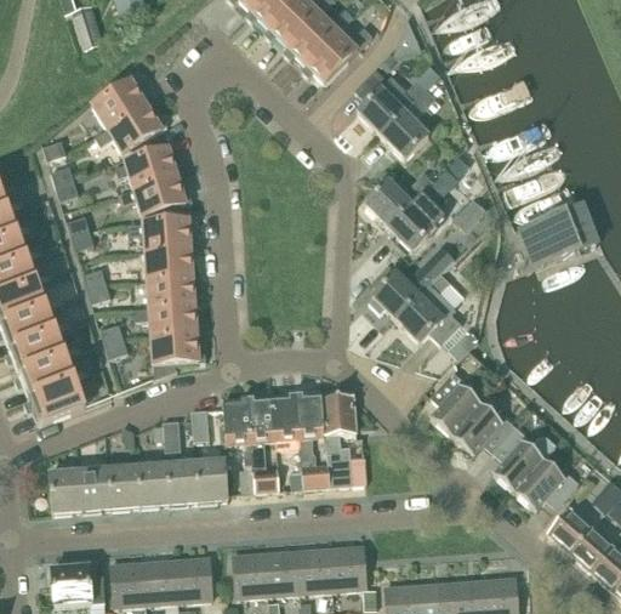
[(73,12),(75,11),(72,0),(60,0),(64,15),(73,12)]
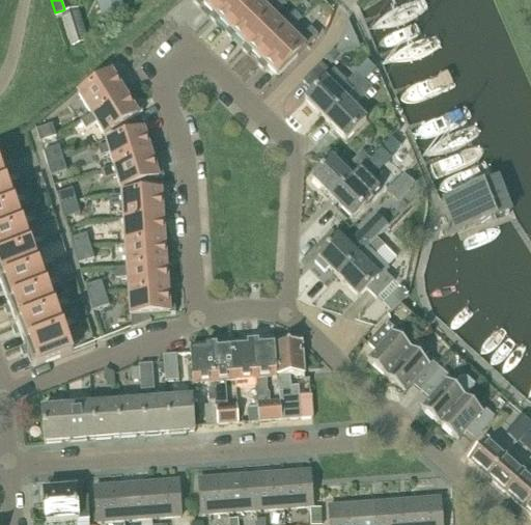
[(103,11),(113,8),(110,0),(100,0),(103,11)]
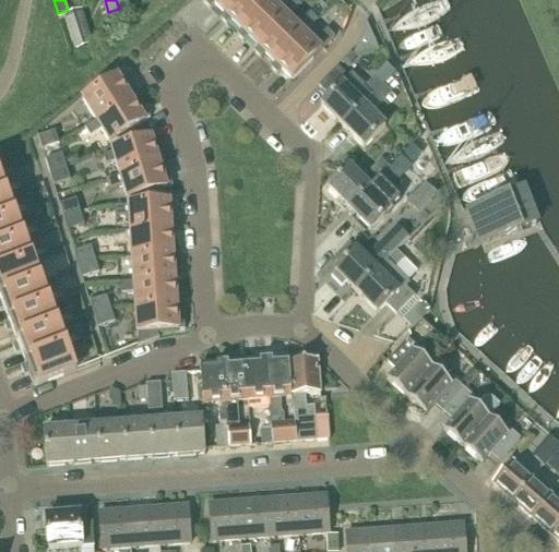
[(116,0),(119,9),(130,4),(128,0),(116,0)]
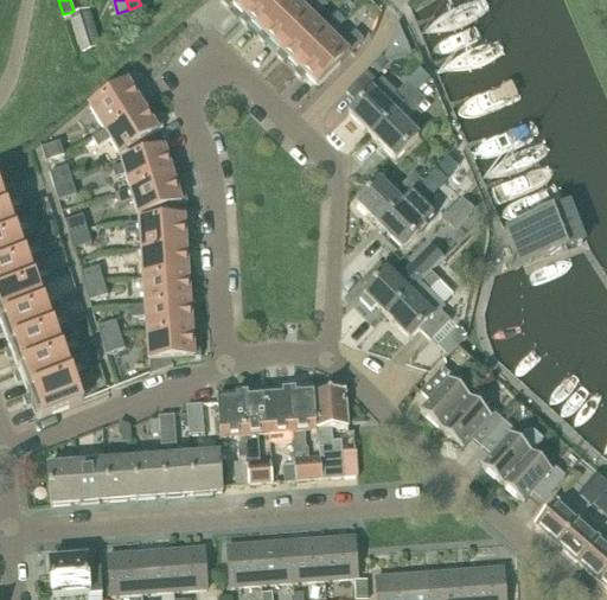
[(225,0),(229,4),(232,0),(235,0),(244,10),(253,0),(225,0)]
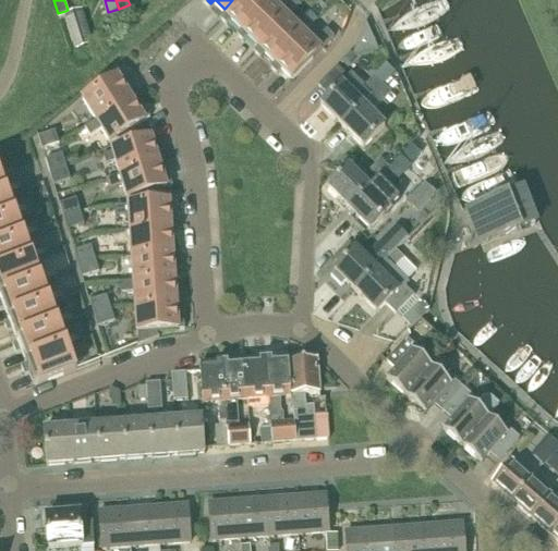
[(241,25),(266,0),(232,0),(225,9),(220,12),(227,20),(231,15),(241,25)]
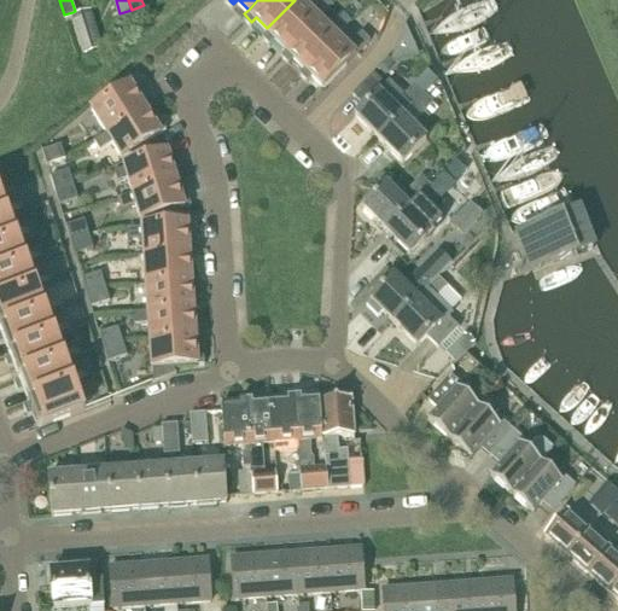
[(285,46),(318,13),(332,0),(316,0),(310,6),(304,0),(295,0),(267,28),(262,33),(270,40),(274,35),(285,46)]
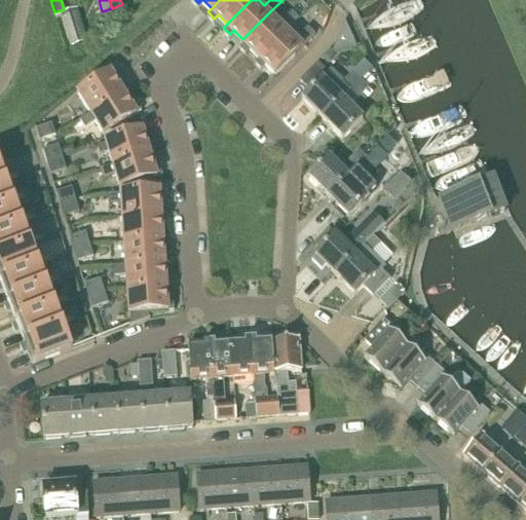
[(88,37),(78,5),(64,9),(62,10),(72,42),(88,37)]
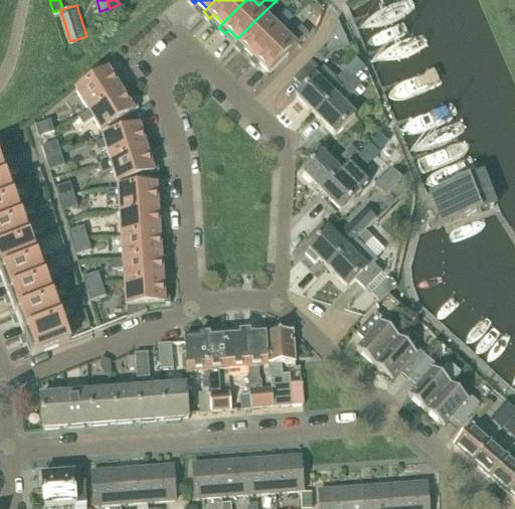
[(253,53),(281,26),(293,14),(286,7),(274,20),(265,11),(237,38),(234,42),(240,48),(244,44),(253,53)]
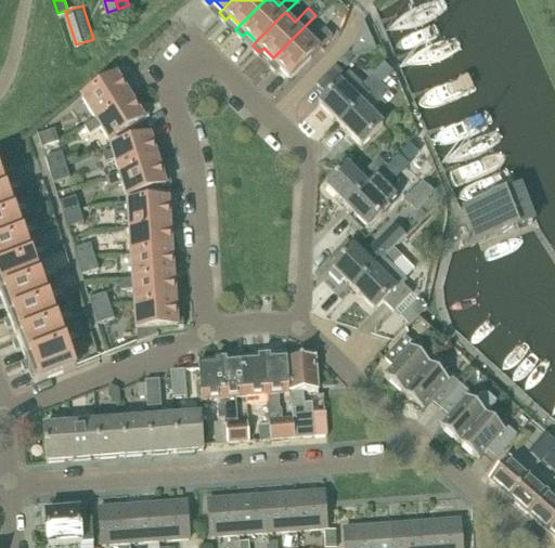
[(376,44),(363,15),(351,49),(356,53),(376,44)]
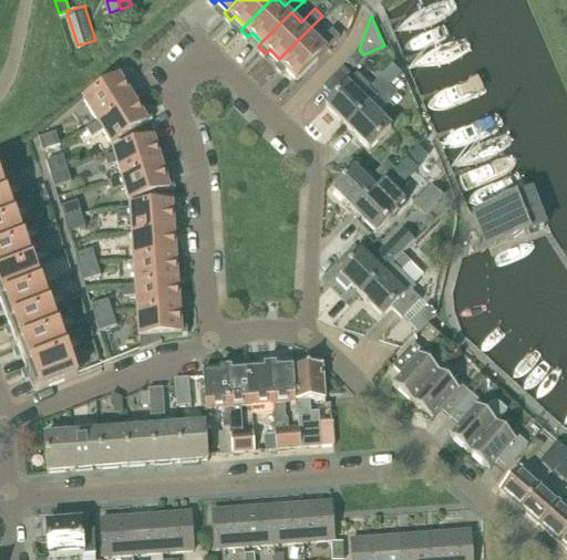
[(286,65),(297,76),(340,32),(332,26),(319,39),(309,29),(279,59),(275,63),(282,70),(286,65)]
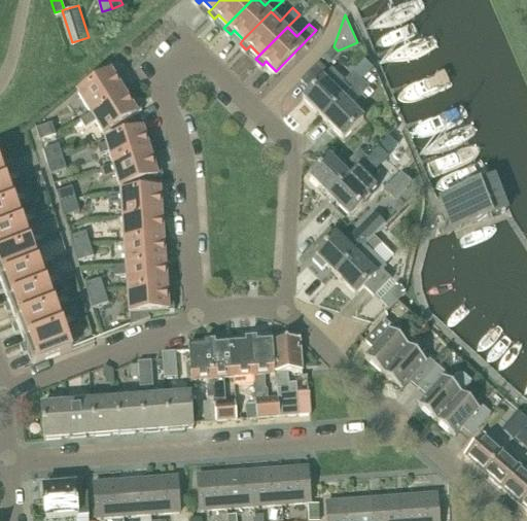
[(303,95),(323,114),(343,94),(323,74),(329,67),(319,58),(302,75),(312,85),(303,95)]
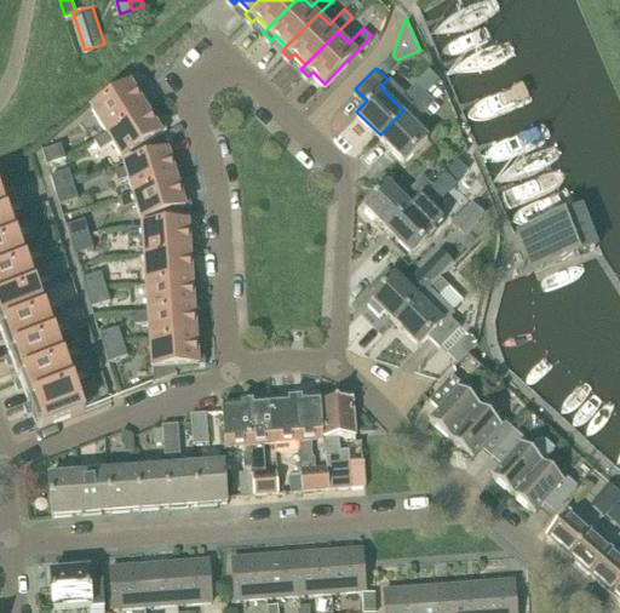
[(412,102),(425,89),(414,79),(402,92),(412,102)]
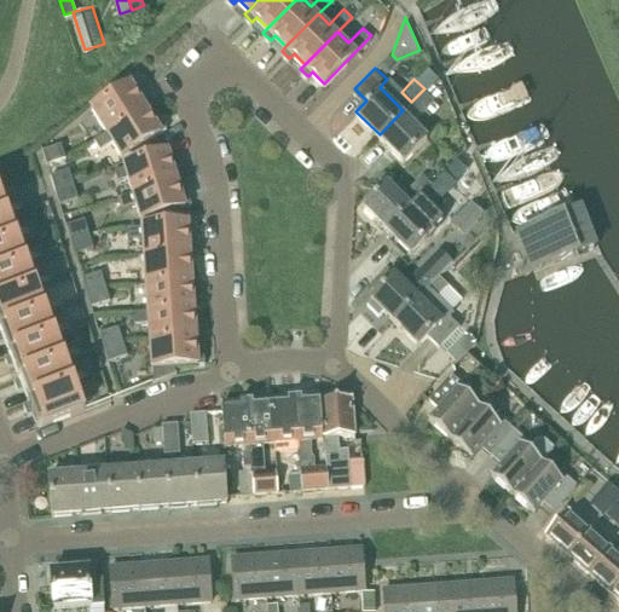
[(91,104),(106,128),(145,104),(146,105),(151,102),(145,92),(140,96),(131,80),(91,104)]
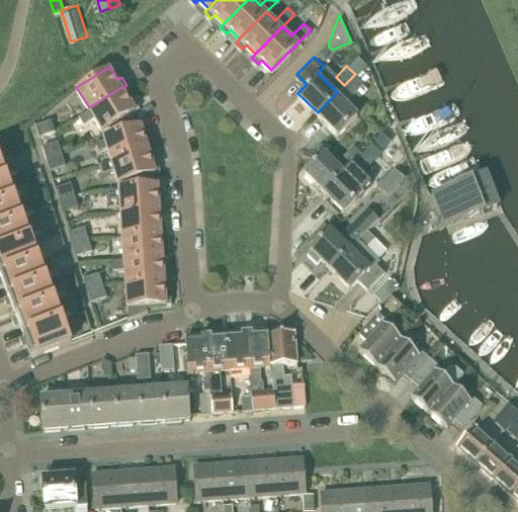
[(362,68),(356,74),(363,81),(369,75),(362,68)]
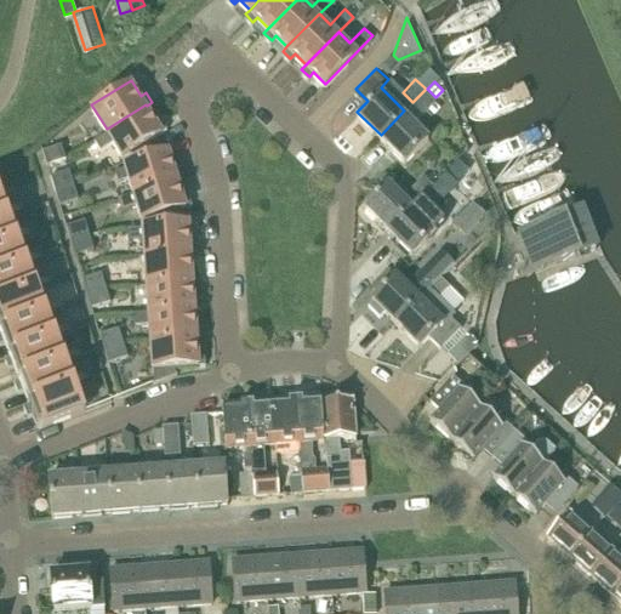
[(412,119),(421,111),(434,97),(426,89),(412,102),(404,111),(412,119)]
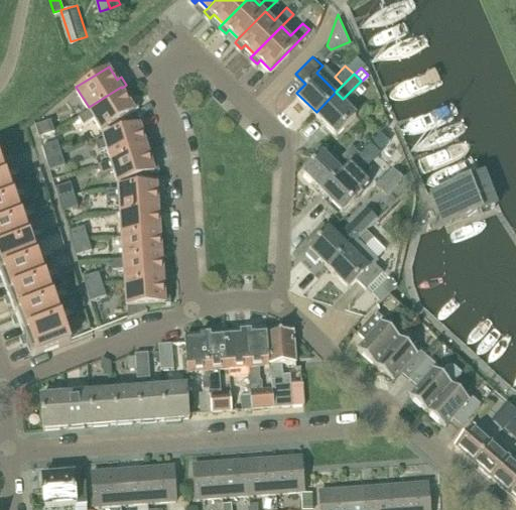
[(129,100),(122,88),(121,87),(89,107),(79,114),(84,122),(94,115),(102,128),(139,105),(134,97),(129,100)]
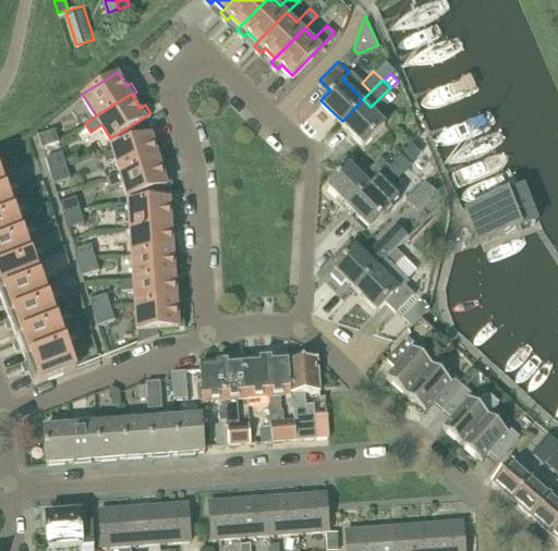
[(385,121),(371,107),(363,99),(342,121),(363,143),(385,121)]
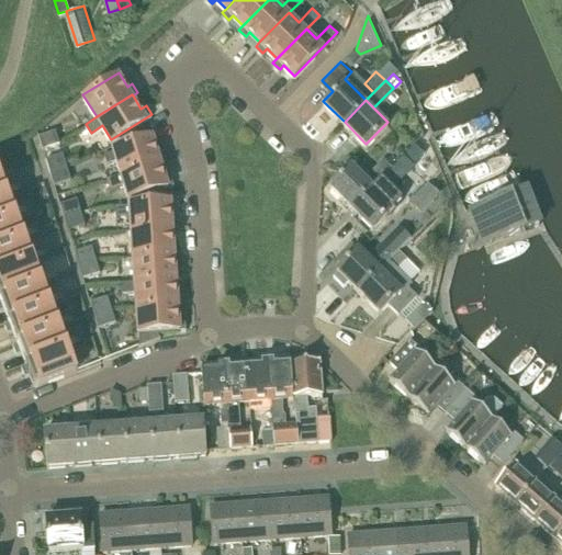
[(38,132),(43,145),(59,139),(55,126),(38,132)]
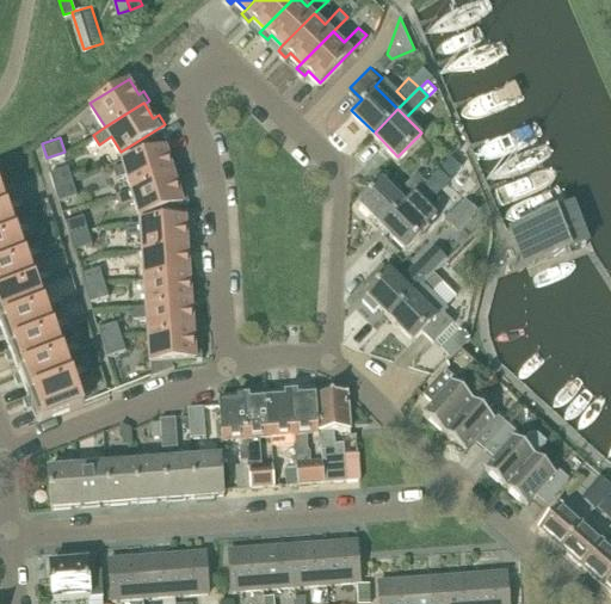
[(122,159),(130,186),(174,173),(180,172),(178,161),(171,162),(166,146),(122,159)]
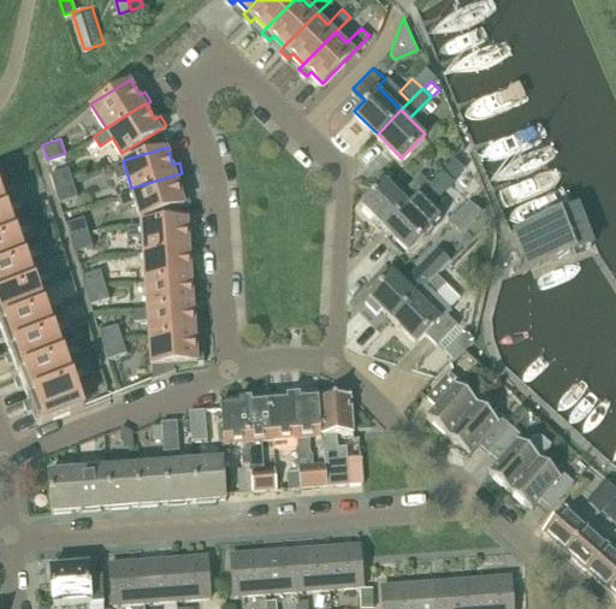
[(54,184),(73,179),(69,165),(51,170),(54,184)]
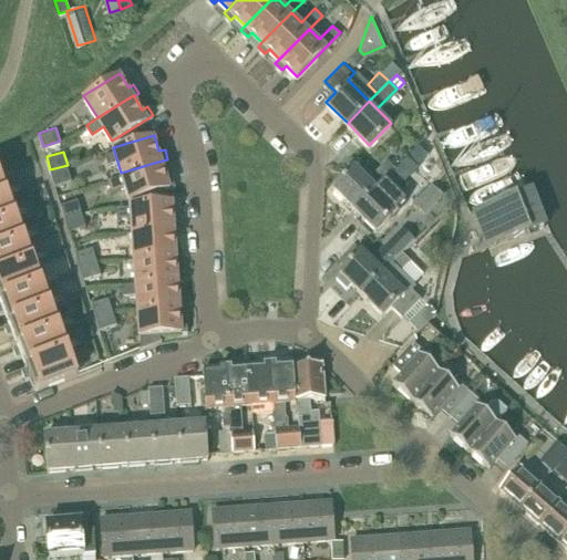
[(405,155),(395,165),(404,174),(414,164),(405,155)]
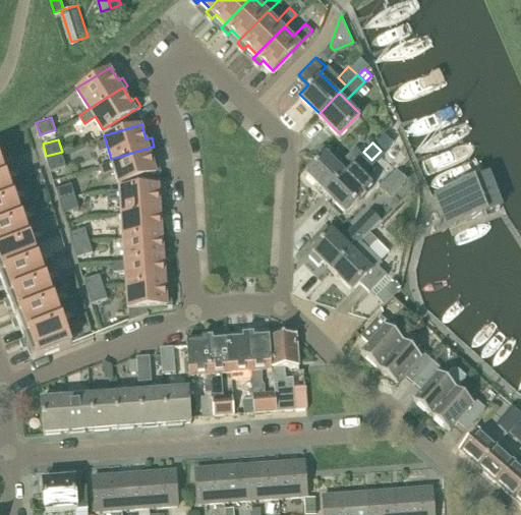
[(345,155),(353,162),(363,152),(355,144),(345,155)]
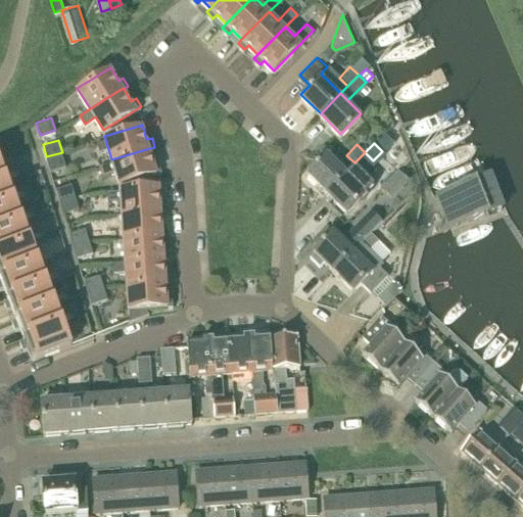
[(153,162),(149,148),(111,159),(120,183),(161,170),(158,160),(153,162)]
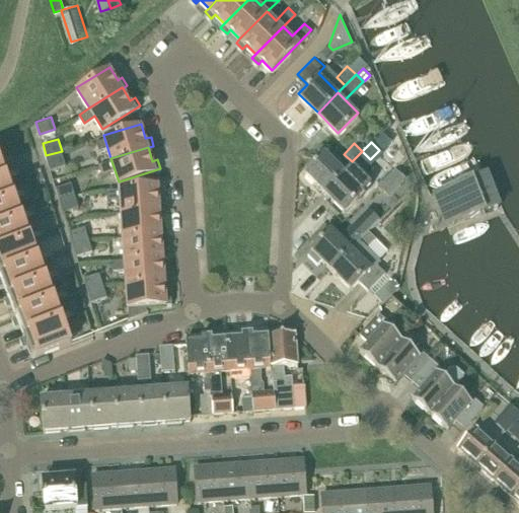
[(344,169),(324,149),(304,169),(324,190),(344,169)]
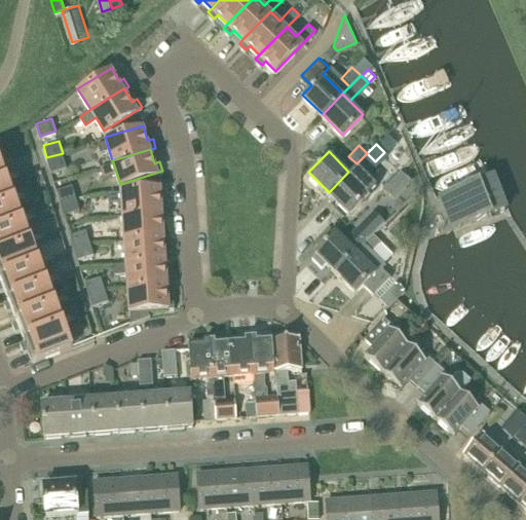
[(63,153),(46,157),(50,170),(67,165),(63,153)]
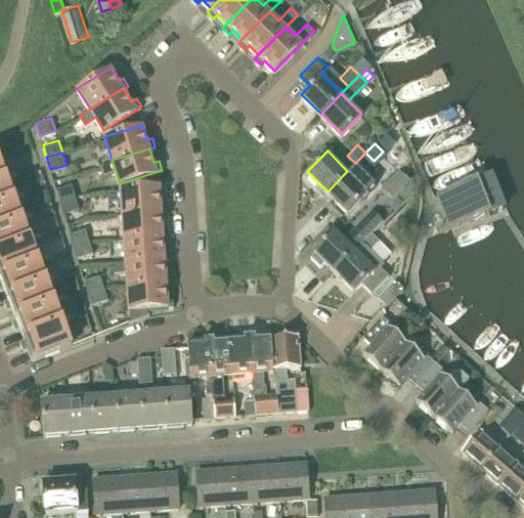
[(328,191),(347,211),(367,190),(376,182),(363,171),(374,161),(365,153),(355,163),(347,171),(328,191)]
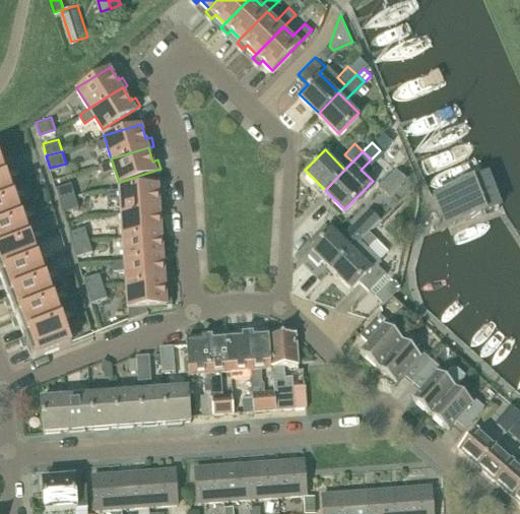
[(396,165),(378,182),(389,193),(406,175),(396,165)]
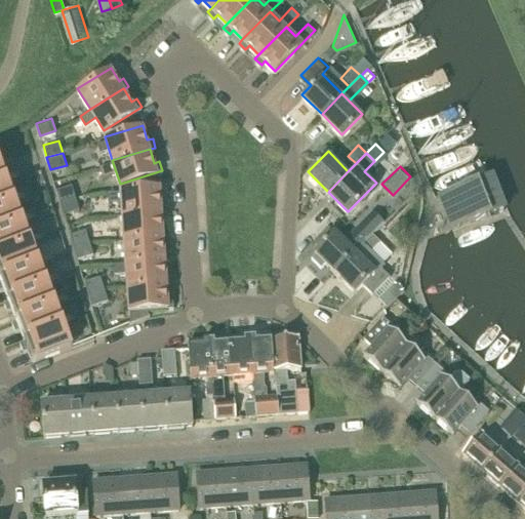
[(503,206),(490,171),(438,192),(449,218),(486,203),(489,211),(503,206)]
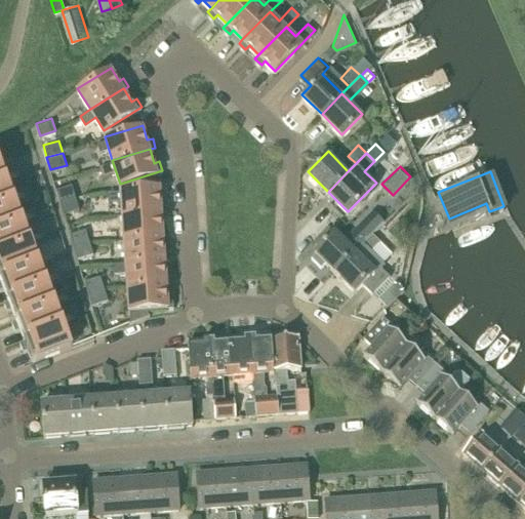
[(0,205),(16,200),(8,180),(0,182),(0,205)]
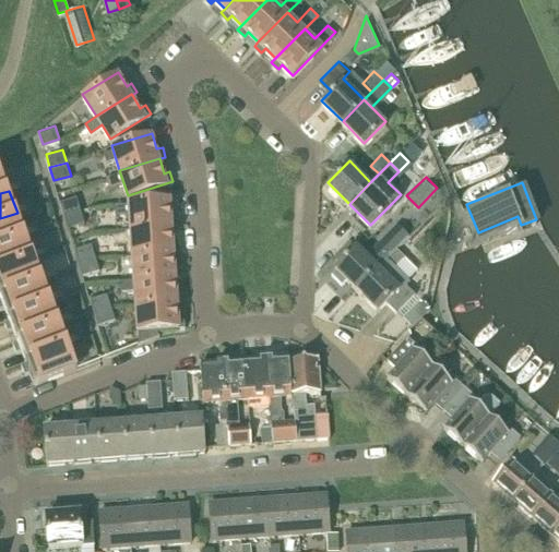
[(63,212),(81,207),(76,193),(59,199),(63,212)]
